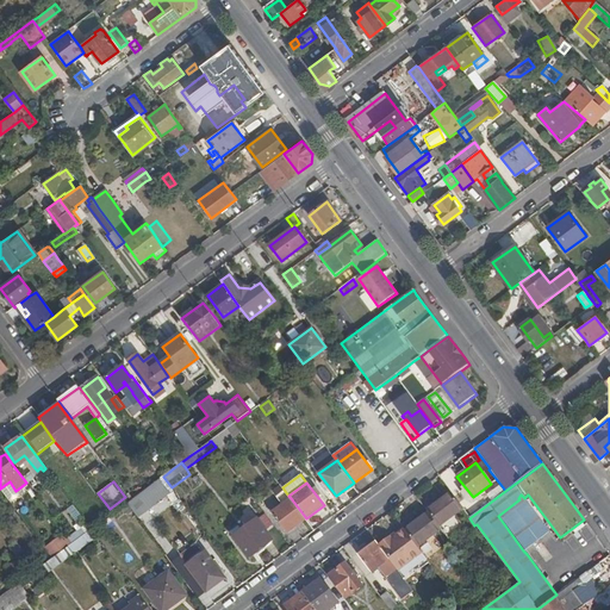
[(492,495),(496,498),(505,491),(503,487),(492,495)]
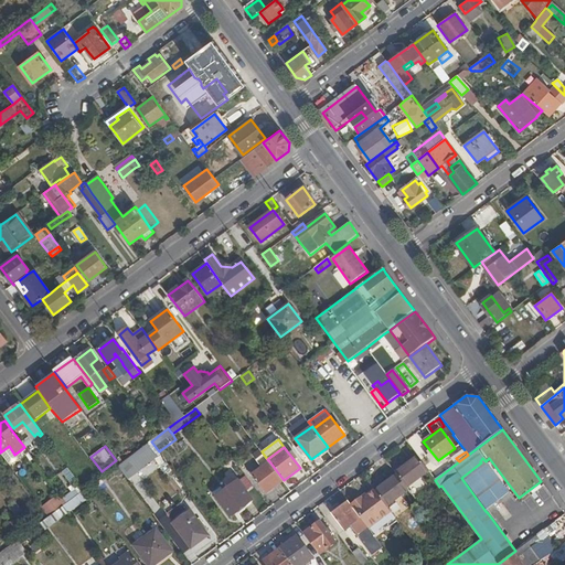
[(135,459),(131,456),(118,466),(120,469),(135,459)]
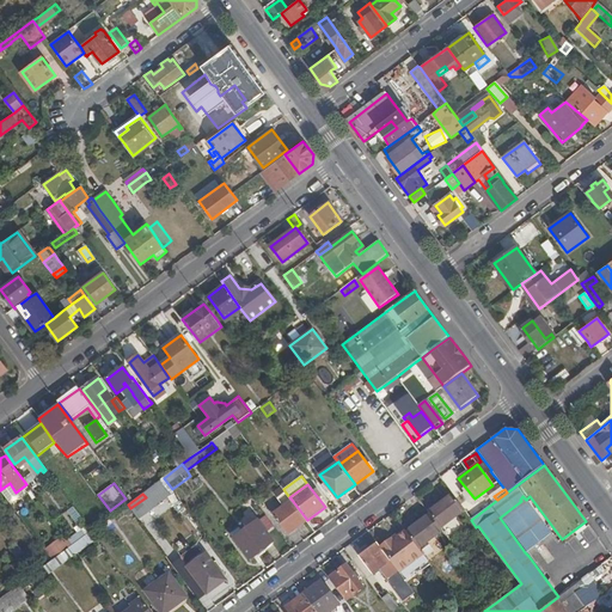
[(451,494),(427,512),(429,514),(439,527),(463,509),(451,494)]
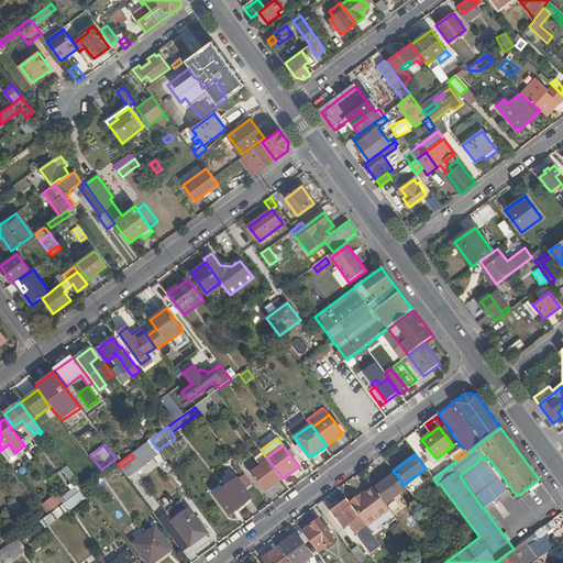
[(483,508),(510,487),(487,456),(484,460),(481,456),(478,460),(479,461),(460,476),(483,508)]
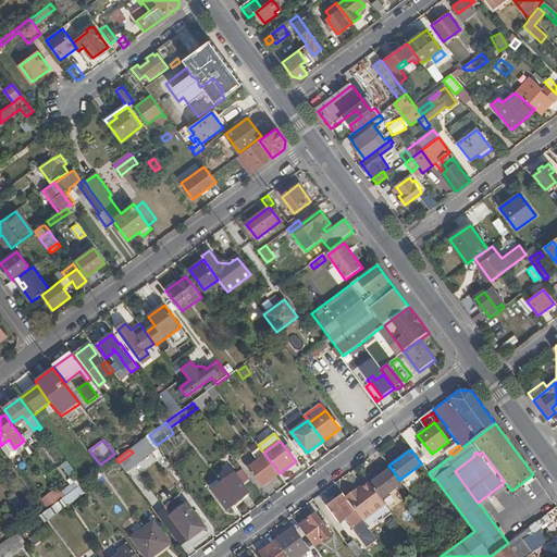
[(262,486),(280,473),(265,455),(248,468),(262,486)]
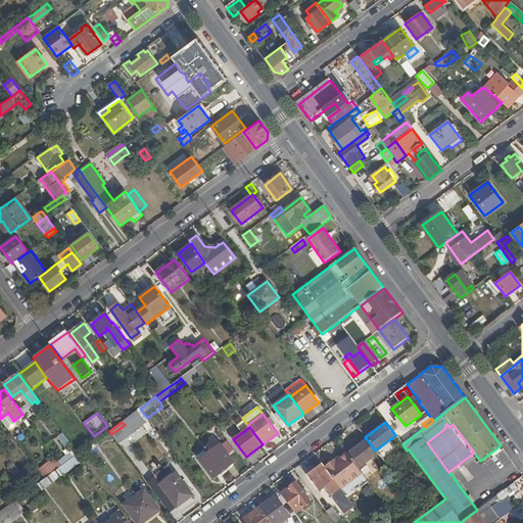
[(111,434),(109,431),(102,436),(106,440),(112,435),(111,434)]
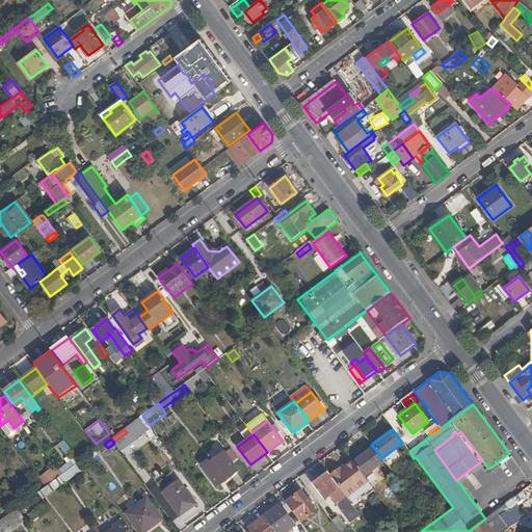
[(59,445),(68,455),(73,451),(64,441),(59,445)]
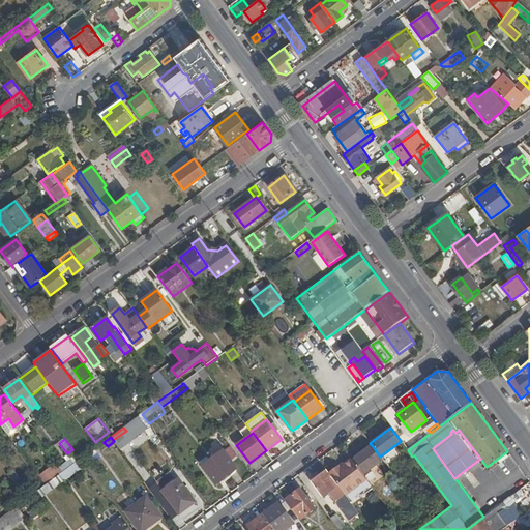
[(372,445),(351,461),(362,475),(383,460),(380,457),(372,445)]
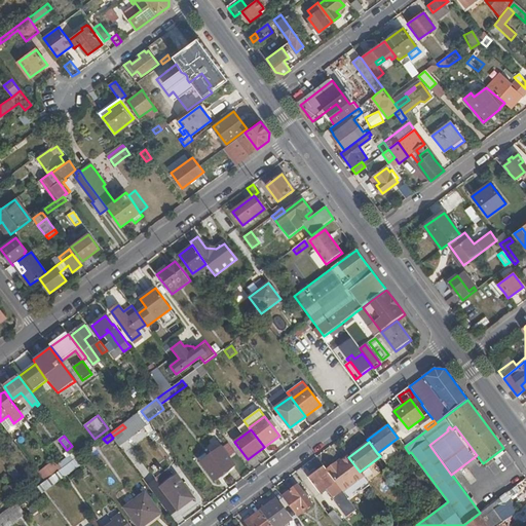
[(228,443),(222,447),(229,457),(235,452),(228,443)]
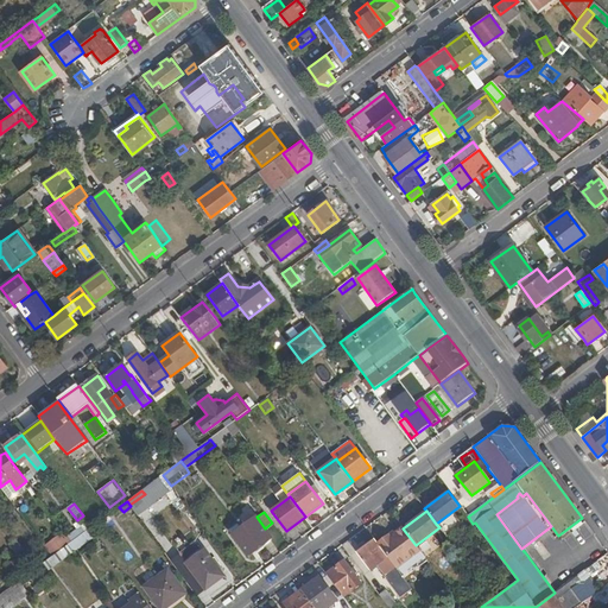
[(235,527),(230,531),(248,556),(273,538),(265,529),(257,517),(238,531),(235,527)]
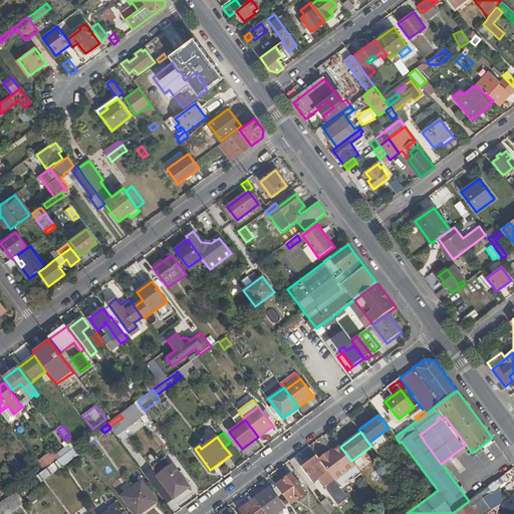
[(79,449),(77,446),(60,459),(58,460),(57,461),(61,465),(80,451),(79,449)]
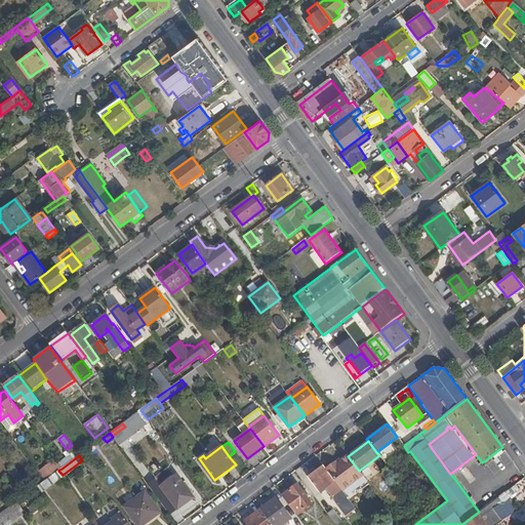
[(325,469),(334,481),(340,489),(340,490),(362,475),(359,471),(348,456),(348,455),(336,463),(334,461),(325,469)]
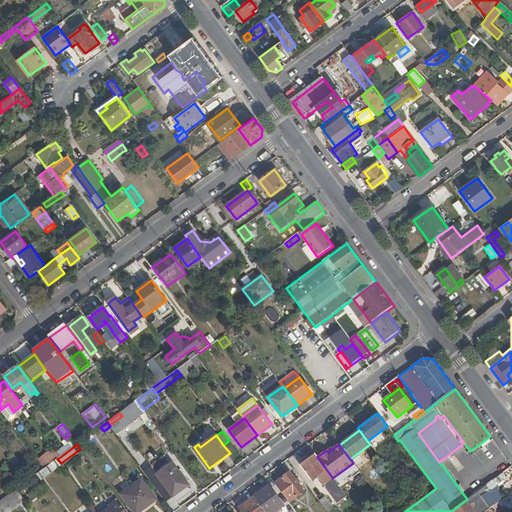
[(48,456),(53,462),(57,459),(58,458),(54,452),(48,456)]
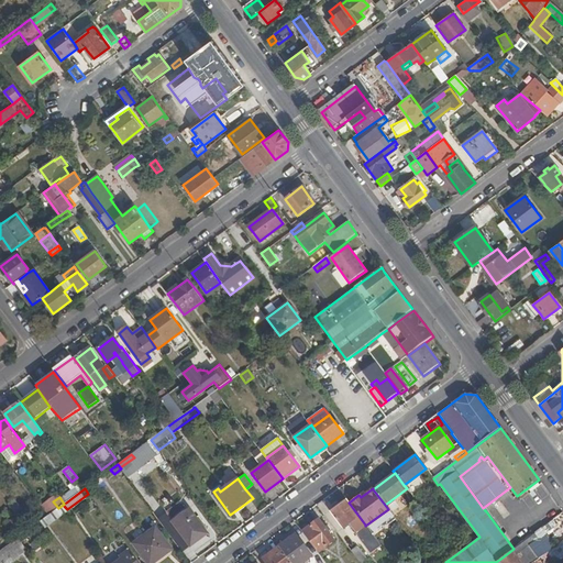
[(349,503),(345,499),(330,511),(342,528),(359,516),(349,503)]
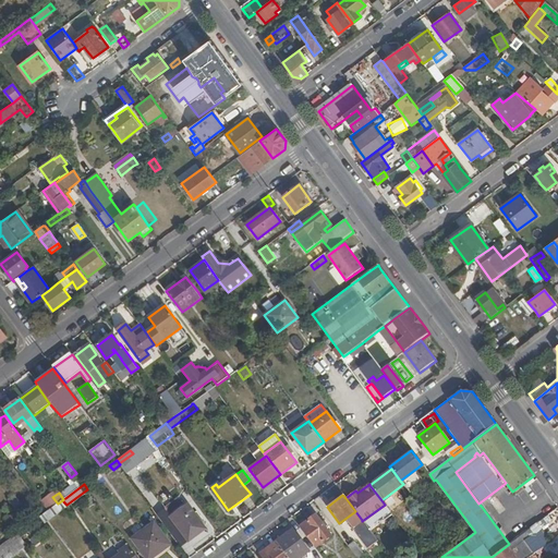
[(15,496),(9,501),(14,509),(22,519),(28,514),(15,496)]
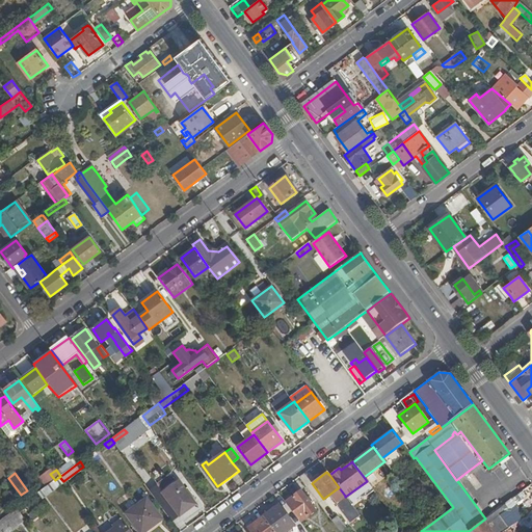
[(38,493),(41,497),(43,499),(64,483),(63,481),(59,477),(55,480),(46,487),(38,493)]
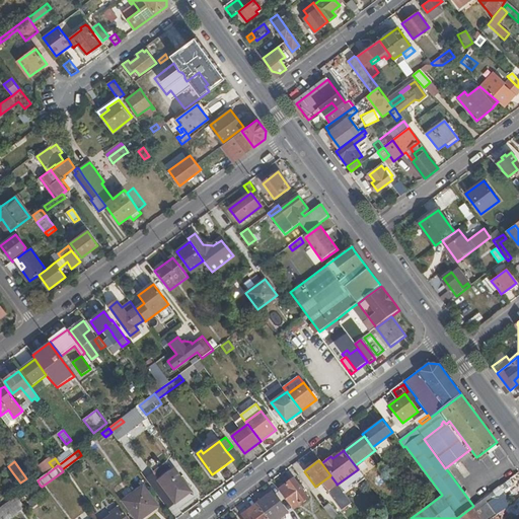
[(175,469),(159,480),(176,504),(193,492),(175,469)]
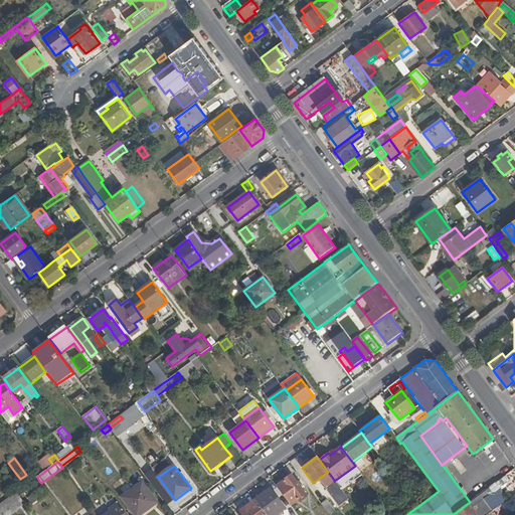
[(291,475),(277,486),(291,505),(305,494),(291,475)]
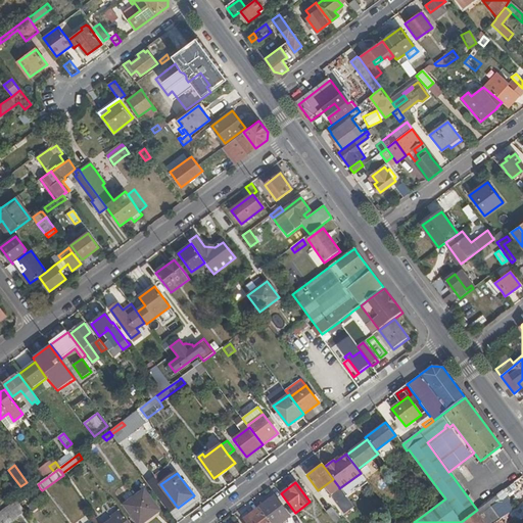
[(343,505),(348,501),(345,495),(339,488),(339,487),(334,491),(343,505)]
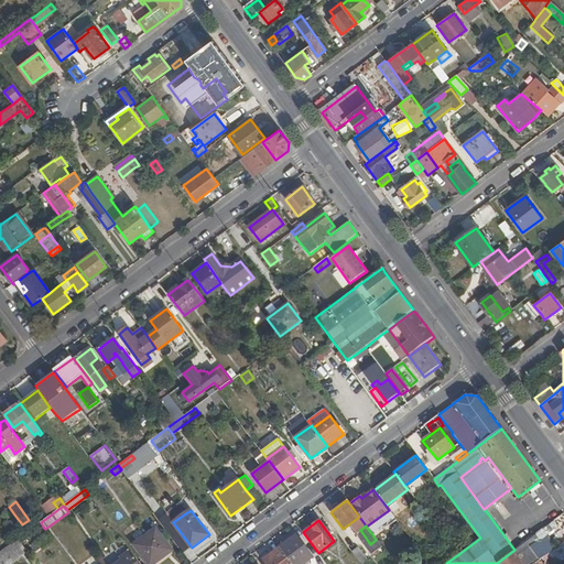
[(156,530),(136,545),(149,563),(155,563),(173,552),(156,530)]
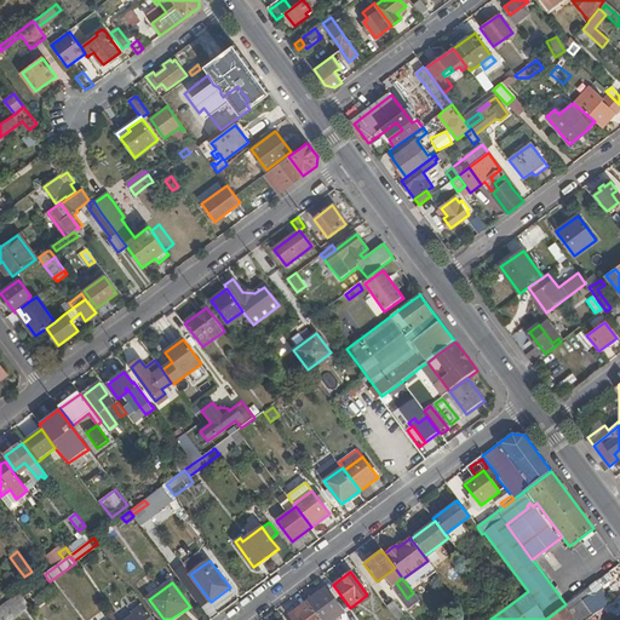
[(326,587),(308,602),(321,619),(332,619),(344,612),(326,587)]
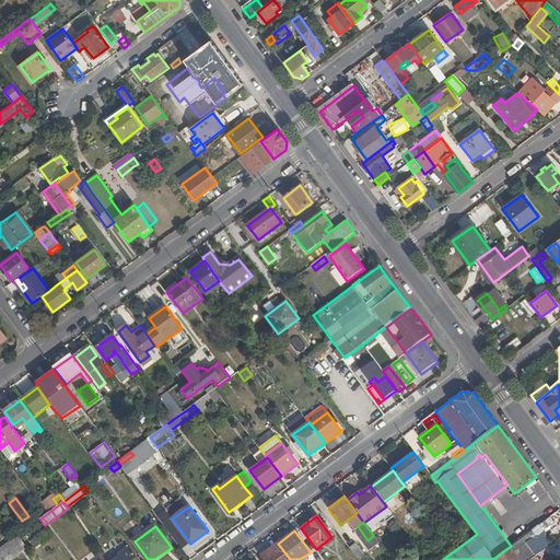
[(532,538),(528,534),(511,546),(497,557),(499,559),(529,559),(536,556),(526,541),(532,538)]
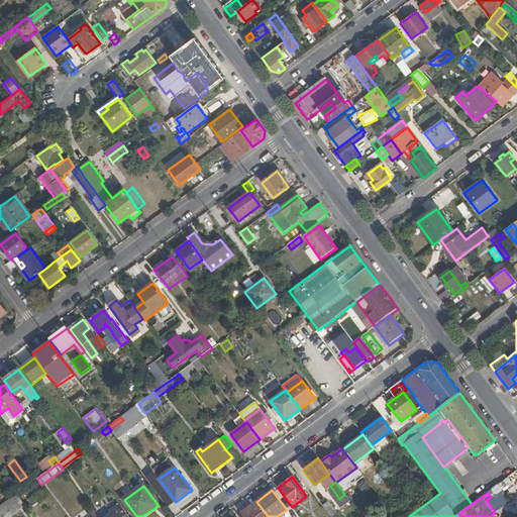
[(16,494),(0,506),(0,513),(2,516),(16,506),(18,509),(24,504),(20,498),(16,494)]
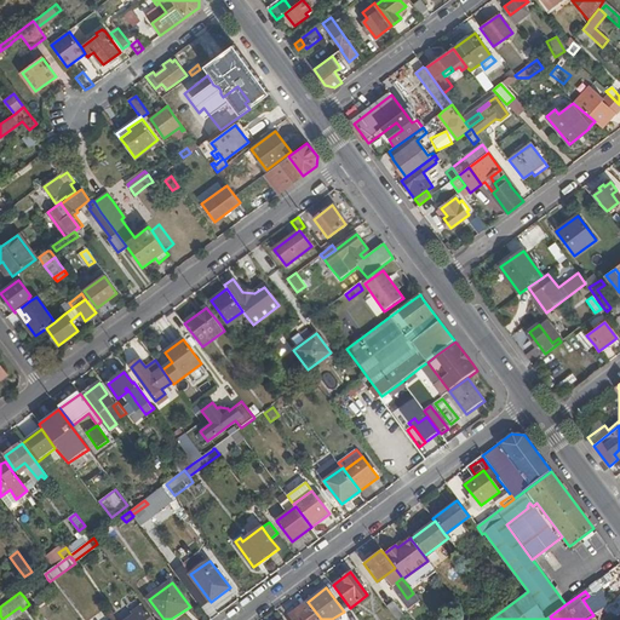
[(408,597),(413,604),(418,601),(413,593),(408,597)]
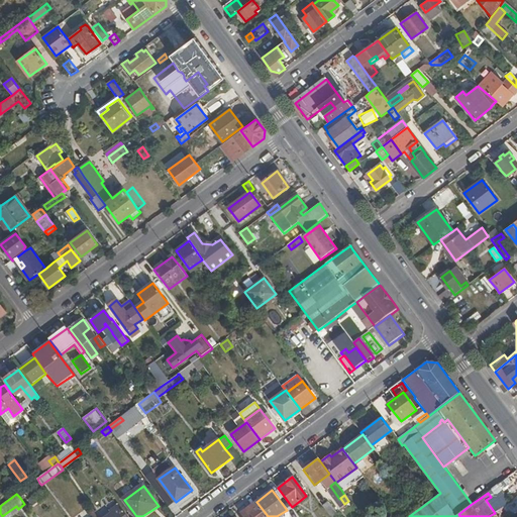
[(516,512),(516,496),(506,505),(514,515),(516,512)]
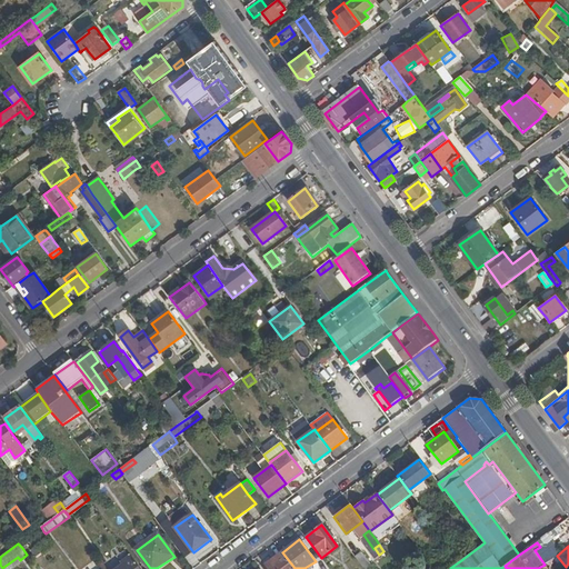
[(295,568),(282,552),(266,565),(269,568),(295,568)]
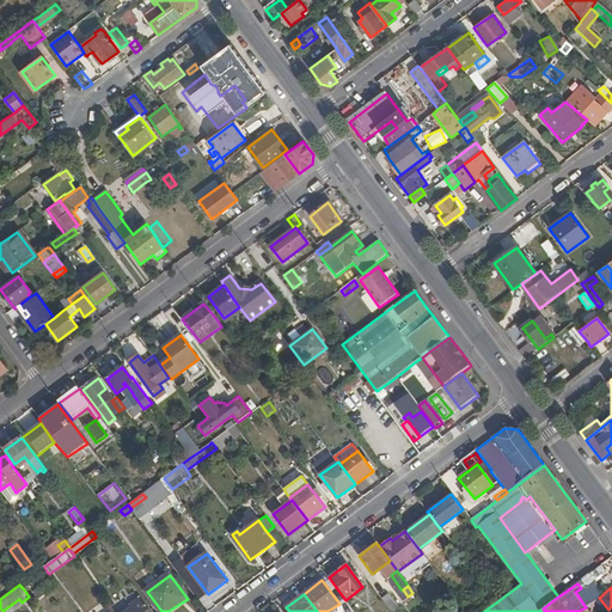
[(387,594),(381,599),(391,611),(397,606),(387,594)]
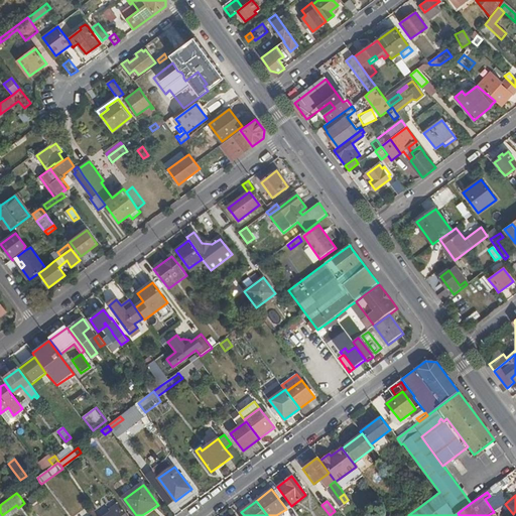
[(127,515),(120,505),(111,511),(113,513),(109,515),(127,515)]
